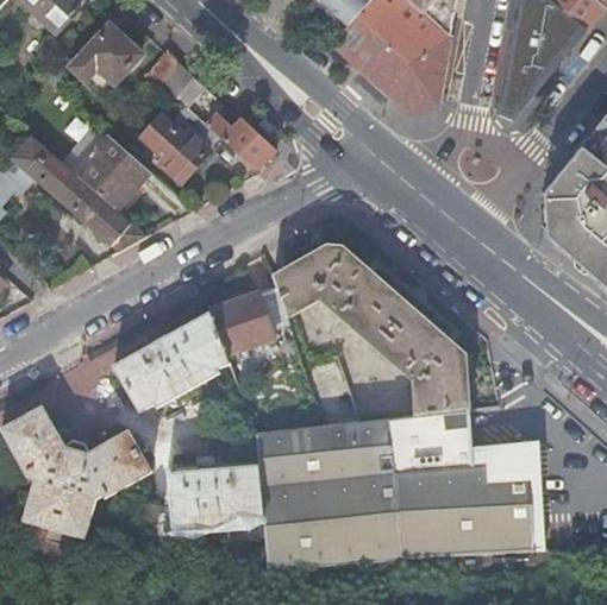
[(19,0),(55,32),(79,6),(72,0),(19,0)]
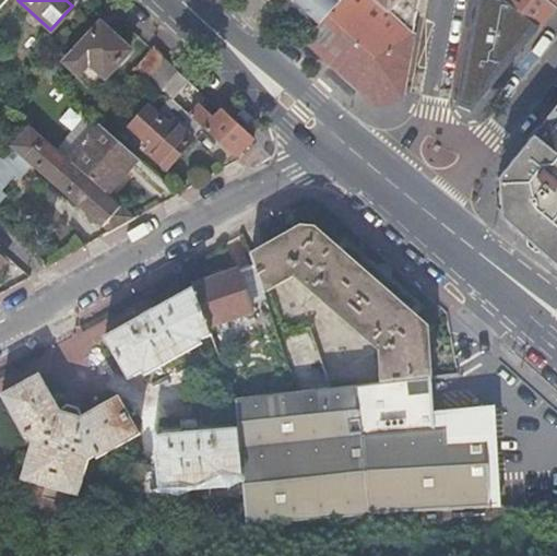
[(292,0),(319,24),(340,0),(292,0)]
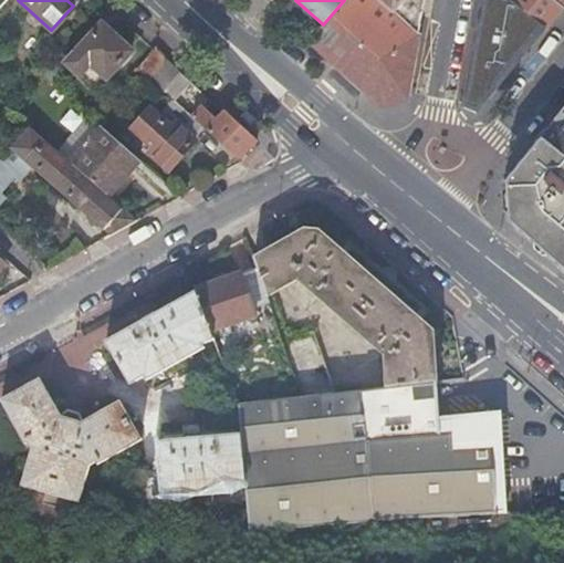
[(406,96),(417,31),(383,0),(344,0),(323,24),(309,40),(379,105),(406,96)]
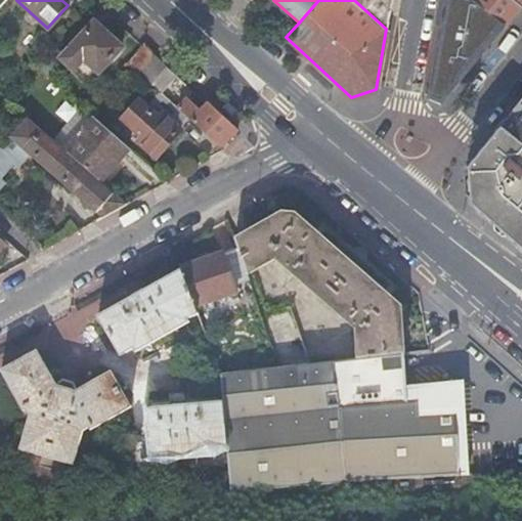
[(354,0),(386,29),(391,0),(354,0)]
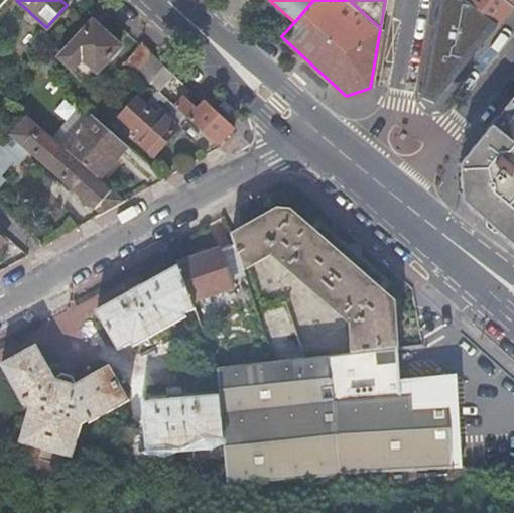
[(434,101),(496,25),(465,0),(436,0),(420,95),(434,101)]
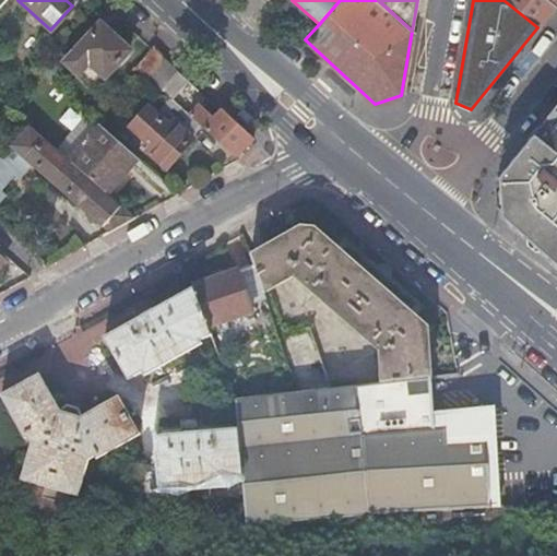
[(504,0),(537,27),(556,6),(548,0),(504,0)]
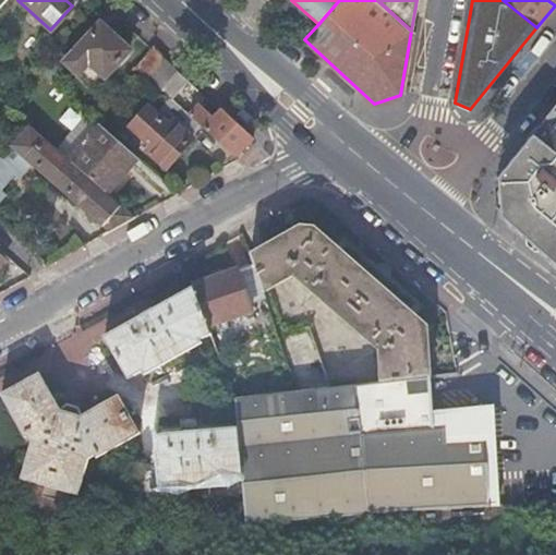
[(98,21),(93,26),(106,36),(110,33),(98,21)]
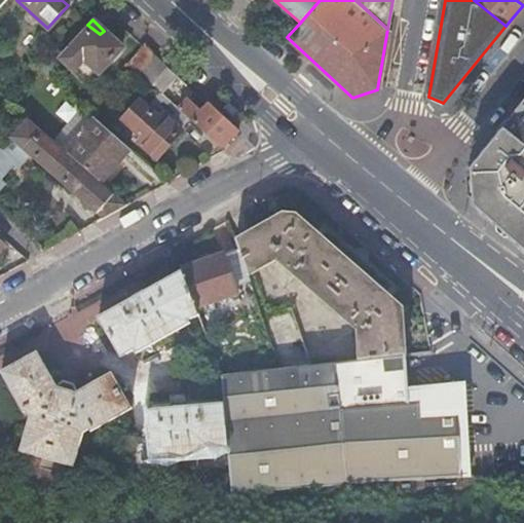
[(59,57),(71,68),(80,58),(97,72),(121,46),(104,31),(100,34),(87,25),(59,57)]
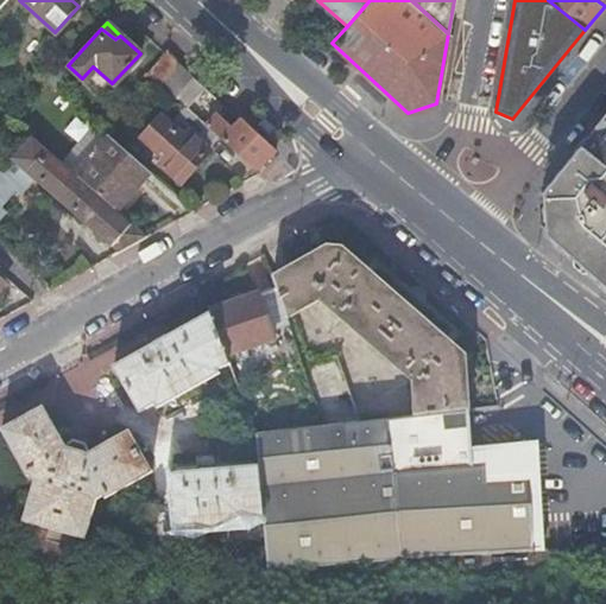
[(164,51),(144,74),(170,99),(174,95),(191,76),(164,51)]
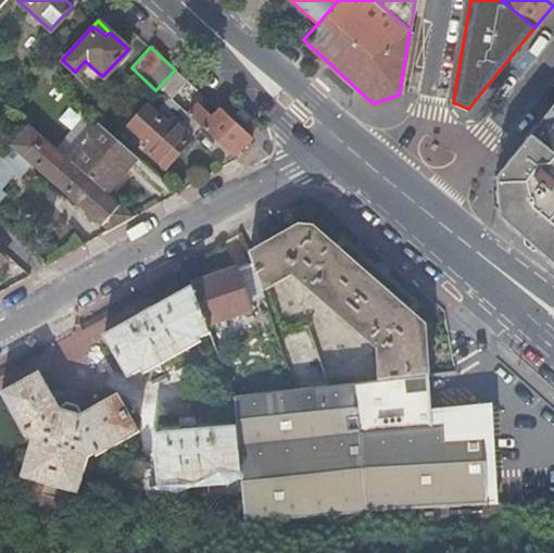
[(85,61),(75,72),(92,88),(102,76),(85,61)]
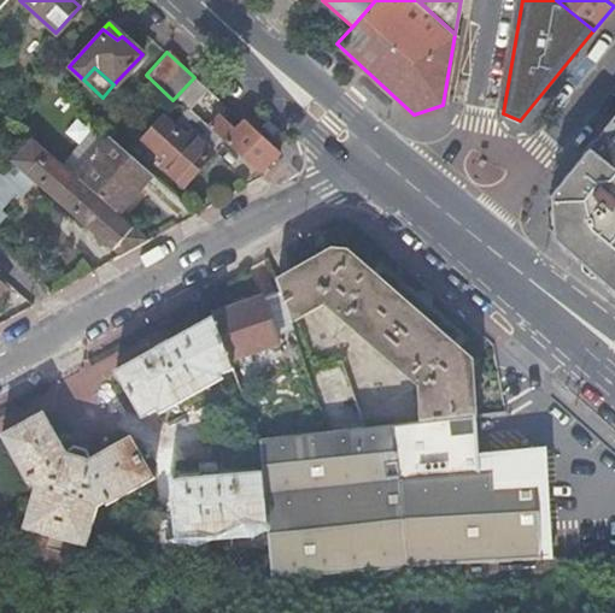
[(217,98),(194,77),(176,96),(187,107),(198,118),(217,98)]
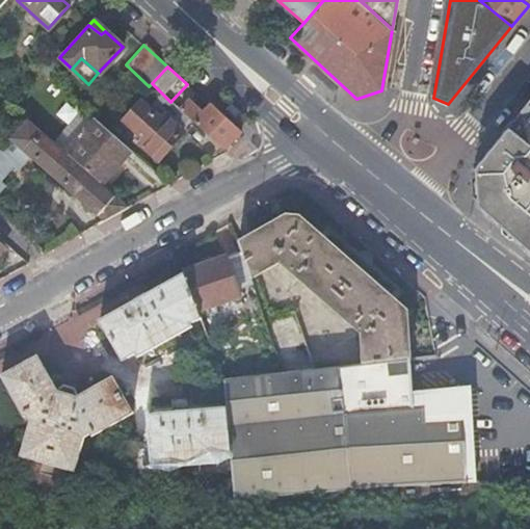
[(170,102),(161,93),(148,107),(140,100),(123,120),(142,137),(138,141),(157,158),(182,130),(180,127),(189,118),(178,108),(170,102)]
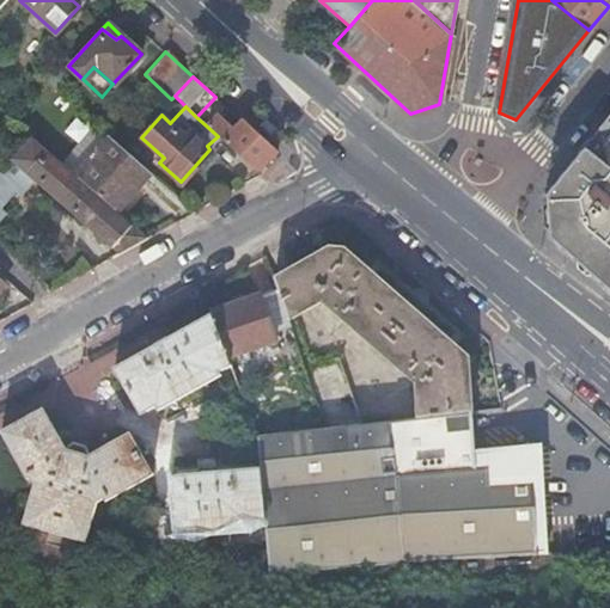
[(225,106),(218,112),(233,124),(239,118),(225,106)]
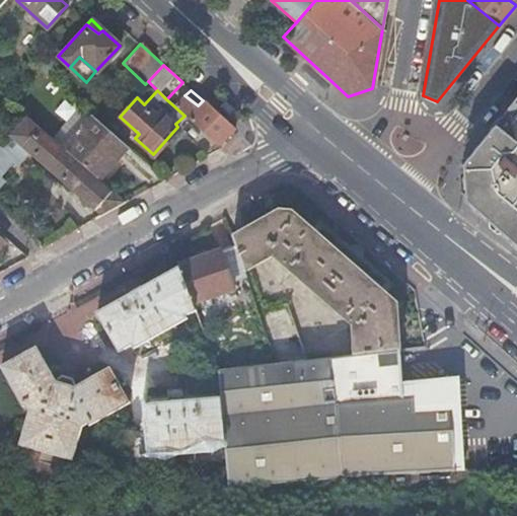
[(185,116),(218,146),(227,136),(233,129),(203,100),(198,105),(185,95),(173,105),(185,116)]
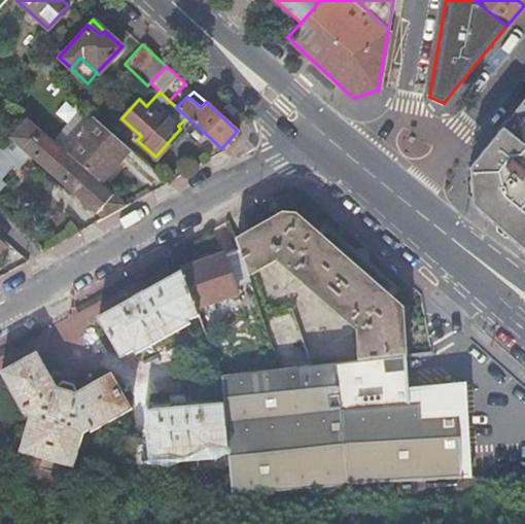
[(473,196),(474,203),(498,224),(511,236),(524,248),(524,107),(522,105),(513,116),(496,136),(471,168),(471,175),(473,196)]
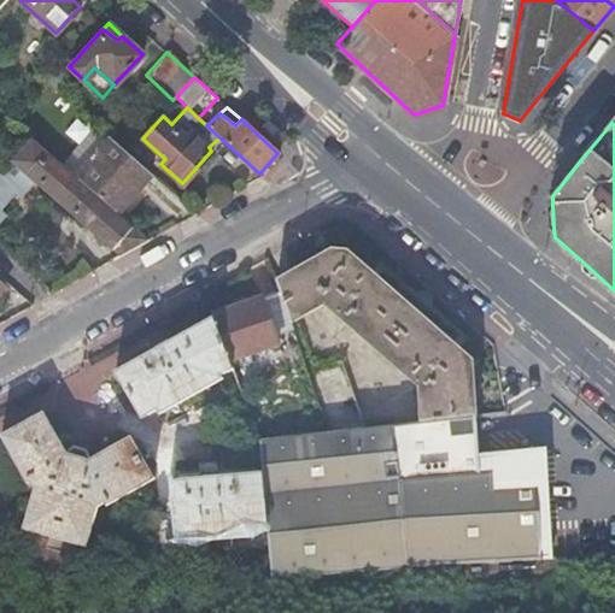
[(99,127),(97,125),(63,164),(76,176),(110,137),(99,127)]
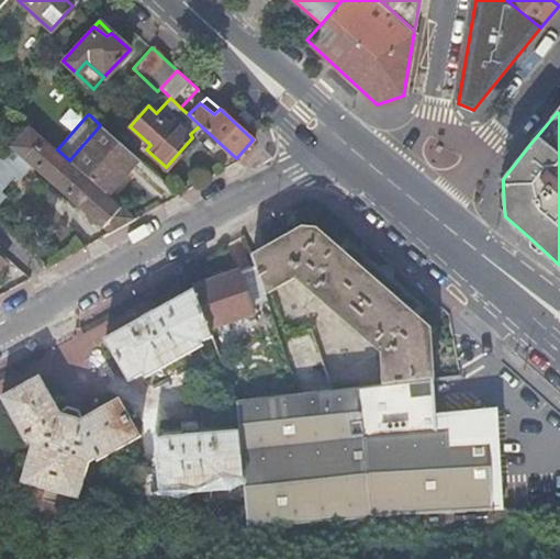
[(57,149),(26,123),(0,153),(0,189),(12,175),(18,180),(31,164),(48,179),(109,232),(135,217),(108,193),(69,160),(57,149)]
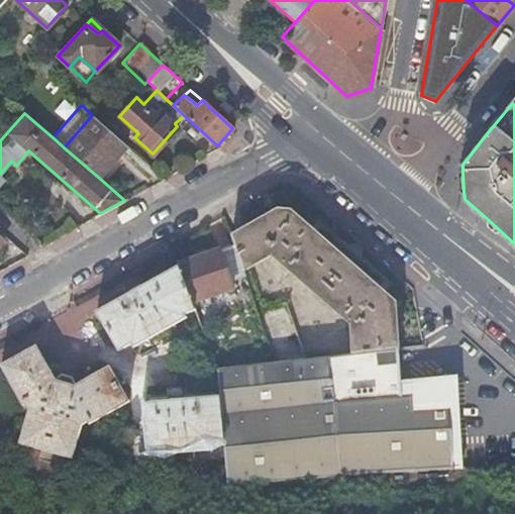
[(487,133),(503,114),(502,113),(499,113),(487,128),(486,133),(487,133)]
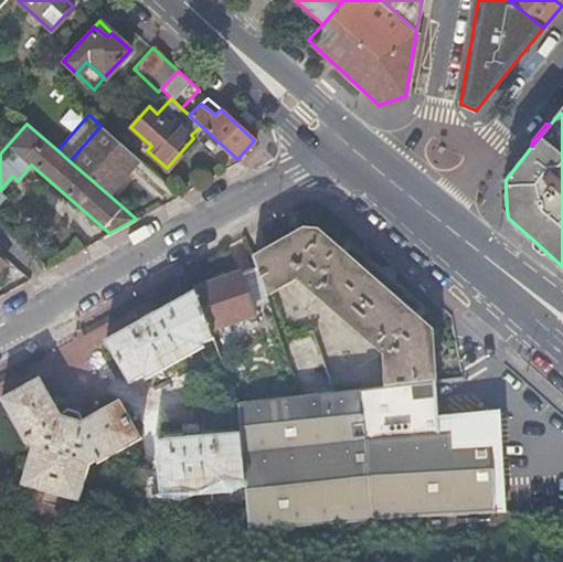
[(139,159),(101,126),(70,161),(108,194),(139,159)]
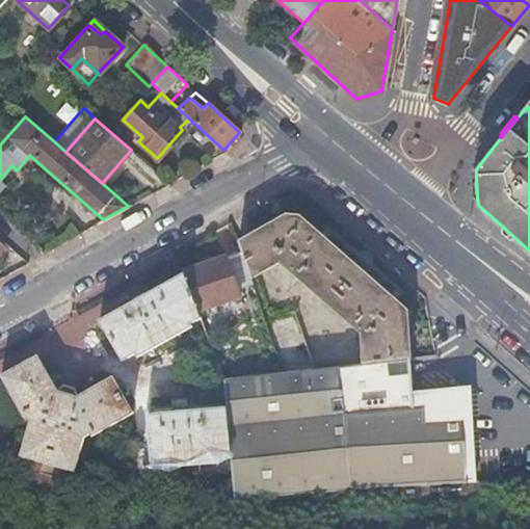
[(367,360),(408,354),(405,307),(299,214),(285,214),(238,240),(240,248),(249,273),(279,257),(360,327),(362,361),(367,360)]
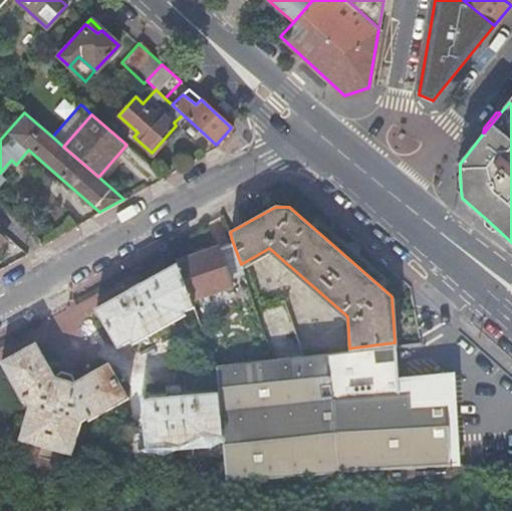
[(498,230),(486,219),(484,221),(484,225),(493,232),(496,232),(498,230)]
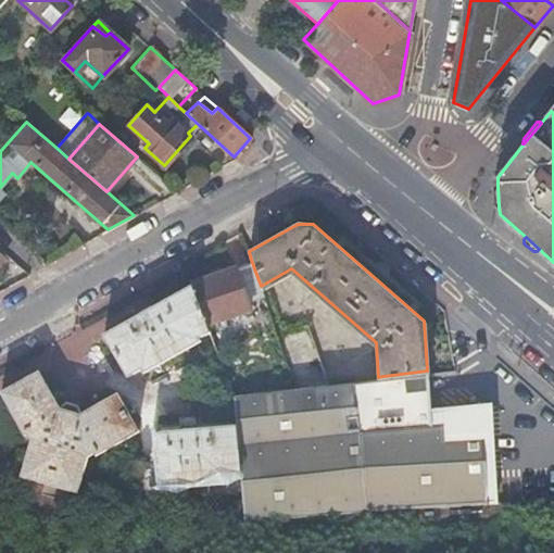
[(251,260),(190,281),(191,284),(205,322),(250,305),(247,299),(264,293),(261,286),(251,260)]
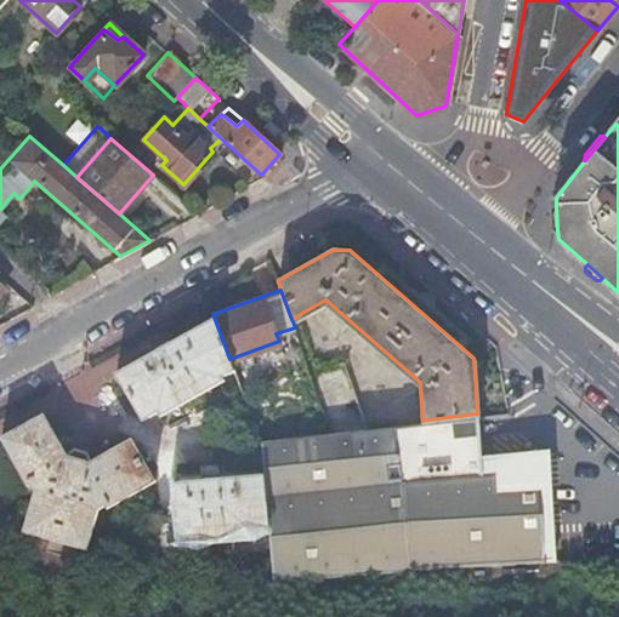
[(220,375),(233,367),(230,359),(214,316),(115,371),(142,417),(158,409),(160,412),(221,380),(220,375)]
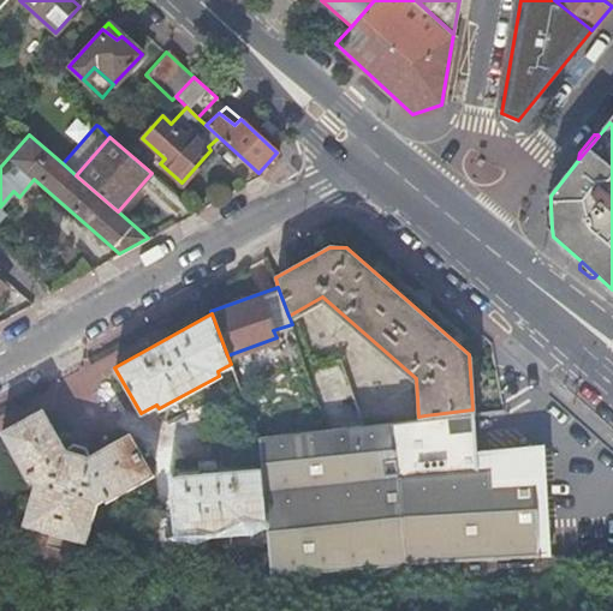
[(307,366),(327,426),(363,423),(339,354),(307,366)]
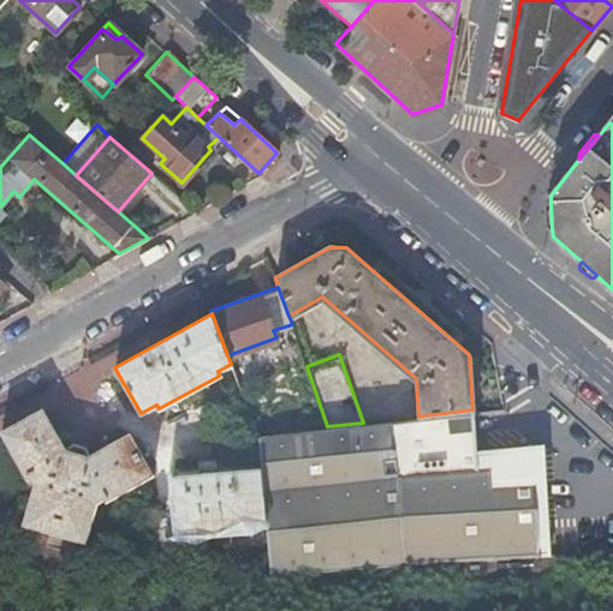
[(65,451),(42,409),(3,431),(28,477),(30,475),(36,485),(23,523),(83,540),(95,501),(105,496),(106,498),(152,474),(130,435),(87,457),(88,451),(85,448),(72,443),(66,447),(65,451)]
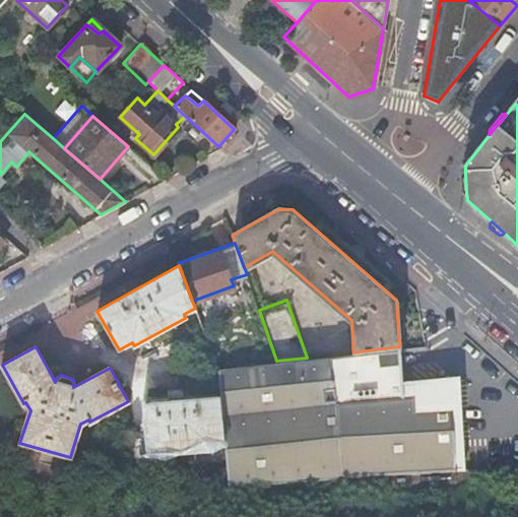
[(218,368),(220,396),(222,414),(223,439),(227,485),(349,477),(442,472),(456,471),(454,432),(452,393),(373,397),(358,398),(355,375),(353,352),(307,358),(276,361),(218,368)]
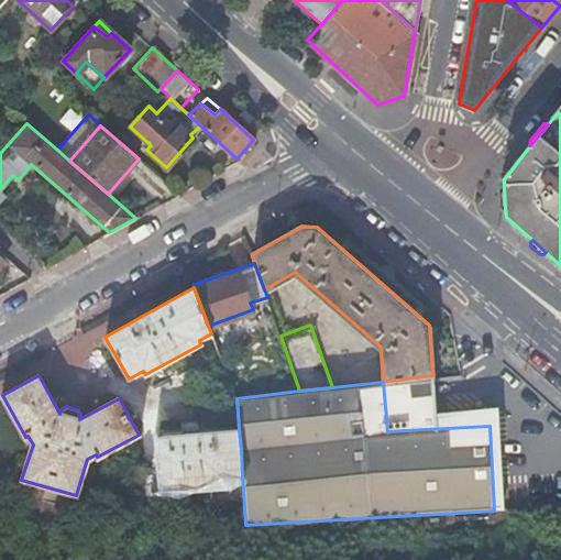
[(226,478),(242,475),(241,449),(239,429),(158,436),(163,487),(226,482),(226,478)]
